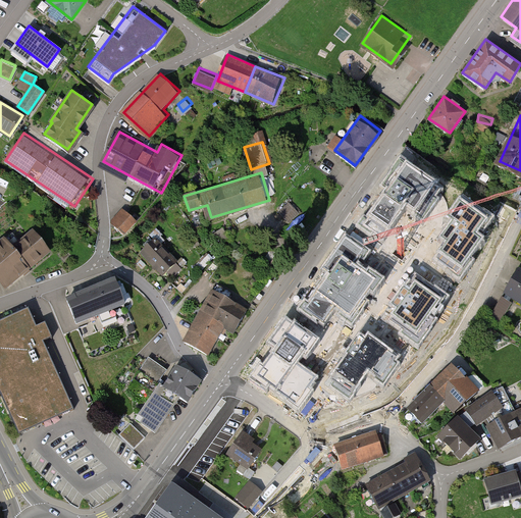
[(290,218),(301,208),(290,196),(278,207),(290,218)]
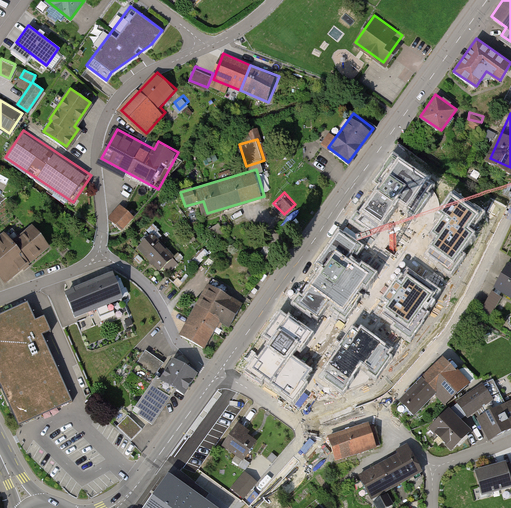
[(134,217),(120,204),(108,217),(122,230),(134,217)]
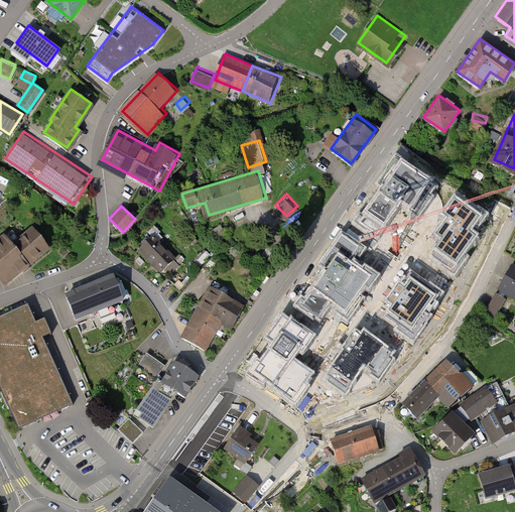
[(0,279),(4,284),(49,247),(32,226),(11,243),(5,236),(0,239),(0,279)]
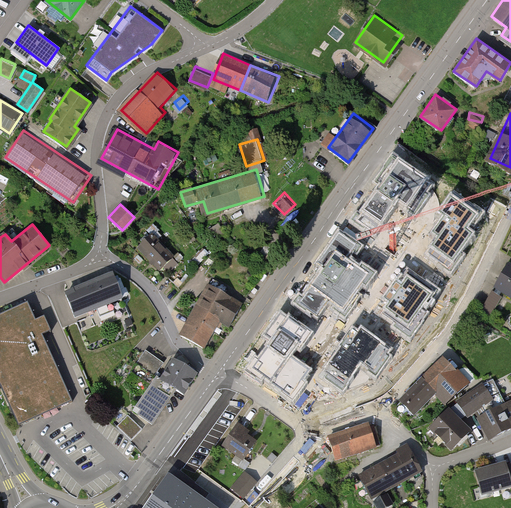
[(153,233),(138,245),(163,272),(177,259),(153,233)]
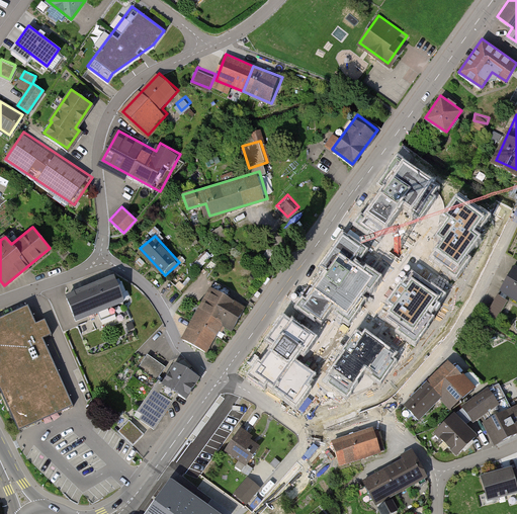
[(516,263),(516,262),(500,288),(516,297),(516,263)]
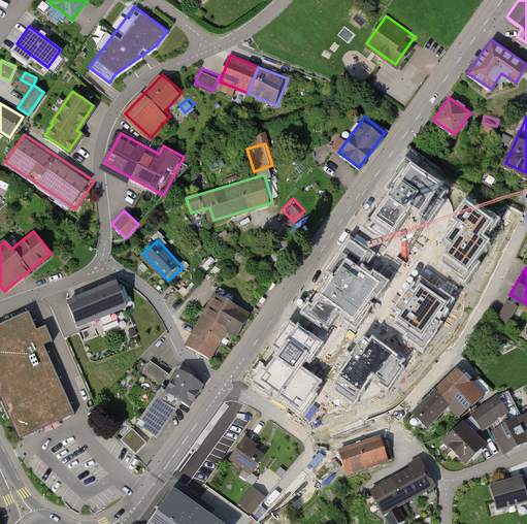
[(118,283),(67,302),(77,328),(127,308),(118,283)]
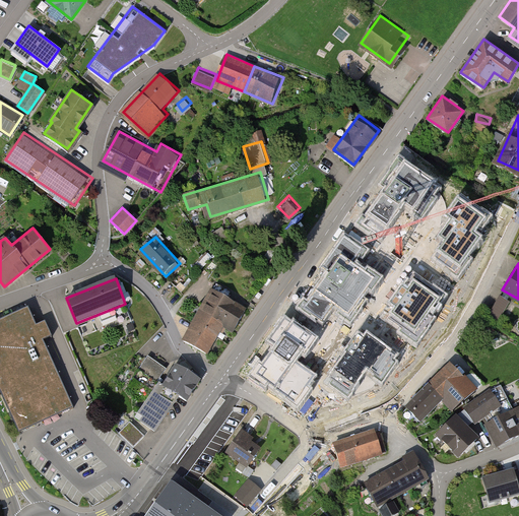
[(234,330),(246,308),(211,288),(183,337),(208,351),(223,324),(234,330)]
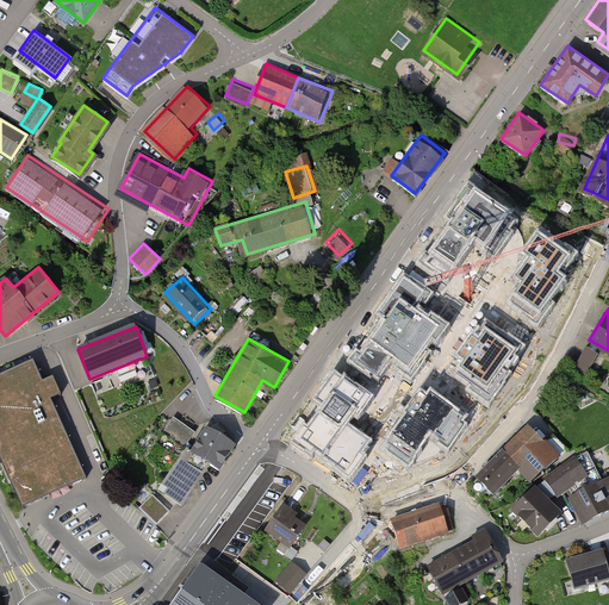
[(32,359),(0,374),(0,455),(23,504),(85,475),(48,397),(60,392),(51,375),(43,380),(32,359)]
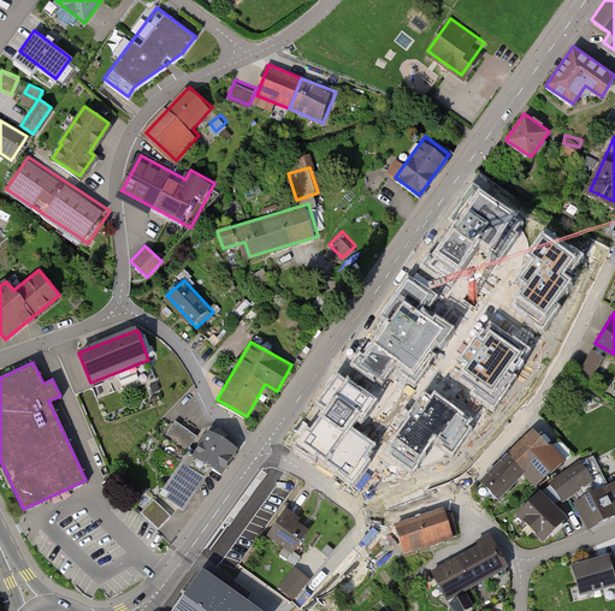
[(567,457),(538,427),(480,484),(496,498),(527,468),(542,482),(567,457)]
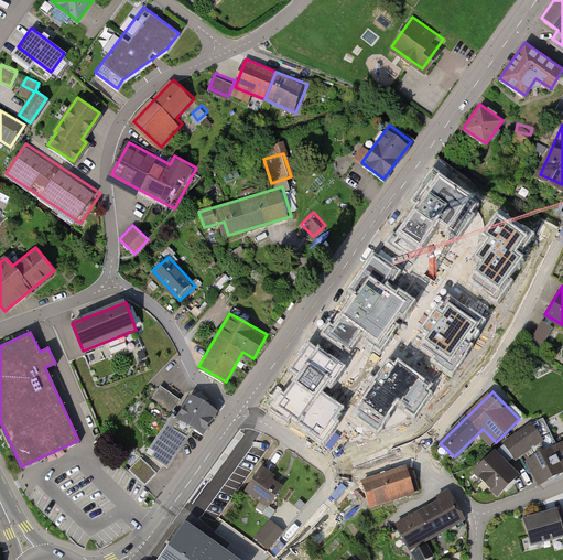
[(194,431),(197,434),(215,410),(193,394),(175,418),(194,431)]
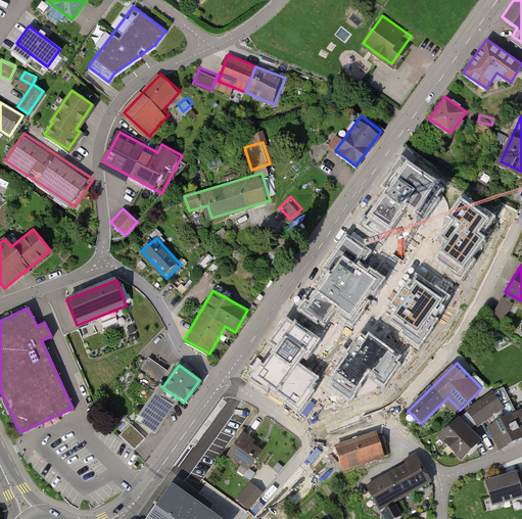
[(180,399),(162,387),(138,421),(155,433),(180,399)]
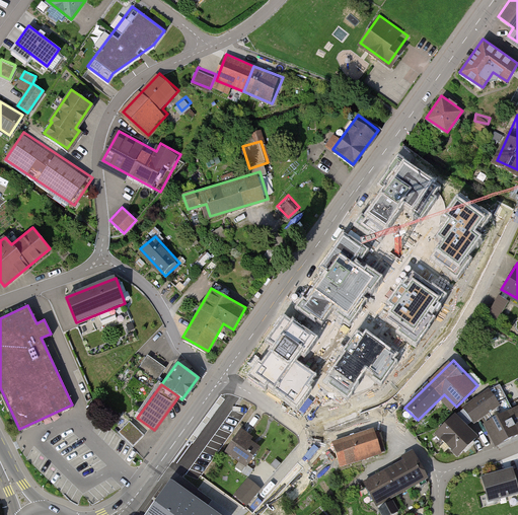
[(465,402),(475,419),(504,401),(494,385),(465,402)]
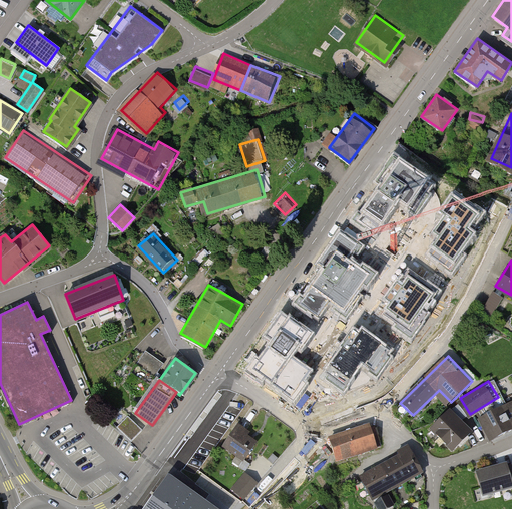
[(511,400),(482,416),(494,439),(511,429),(511,400)]
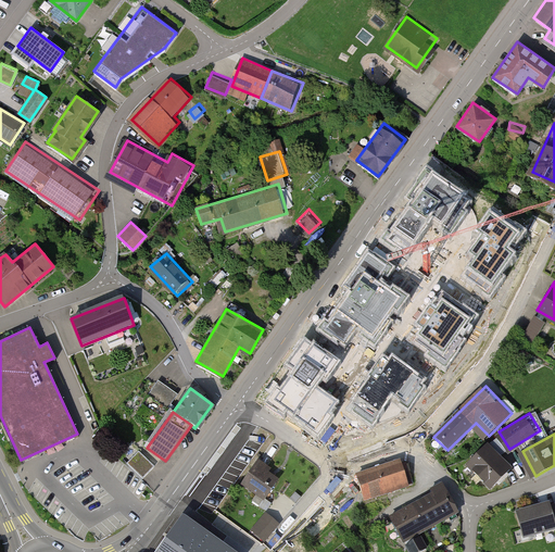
[(490,440),(467,463),(492,488),(515,464),(490,440)]
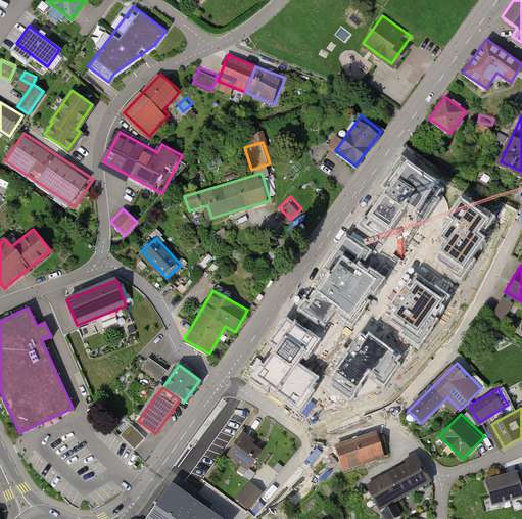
[(131,421),(121,432),(136,445),(146,434),(131,421)]
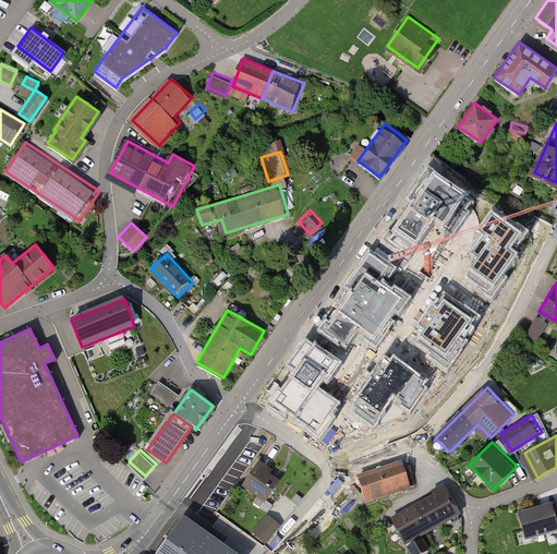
[(259,458),(242,483),(269,502),(286,477),(259,458)]
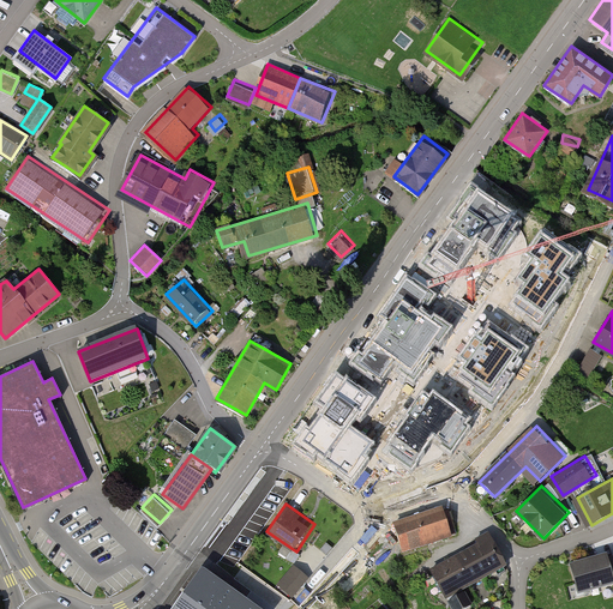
[(392,523),(401,549),(456,532),(449,506),(392,523)]
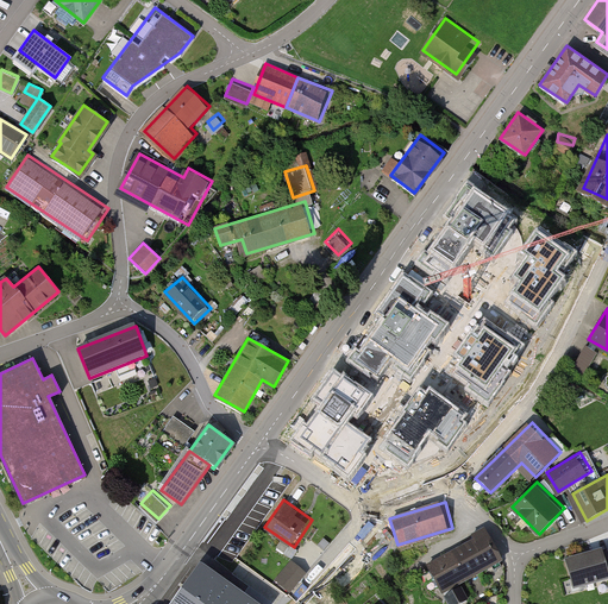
[(426,566),(440,593),(501,560),(487,534),(426,566)]
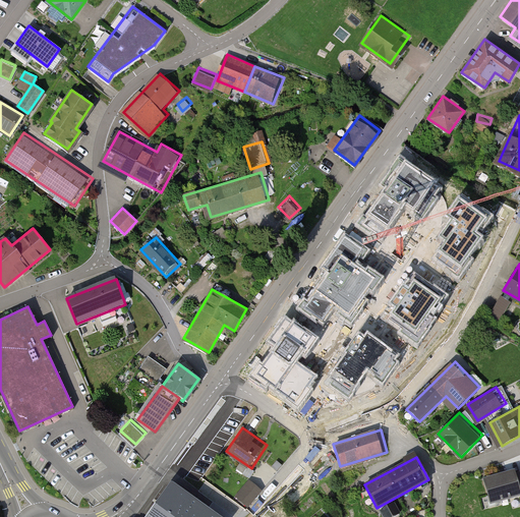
[(519,468),(485,478),(492,500),(519,491),(519,468)]
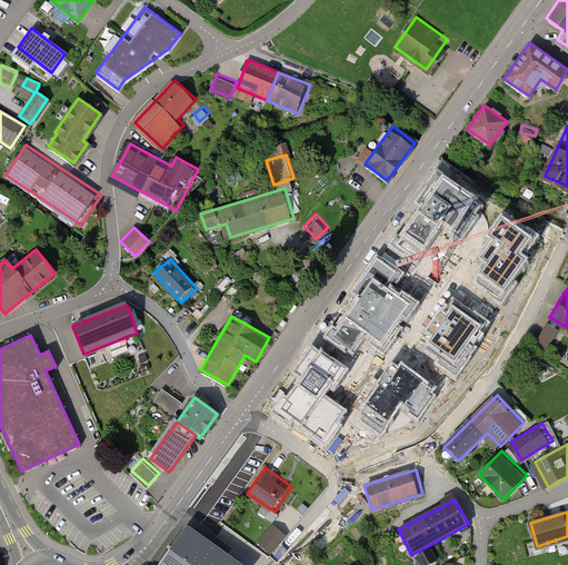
[(285,533),(273,524),(259,541),(269,551),(285,533)]
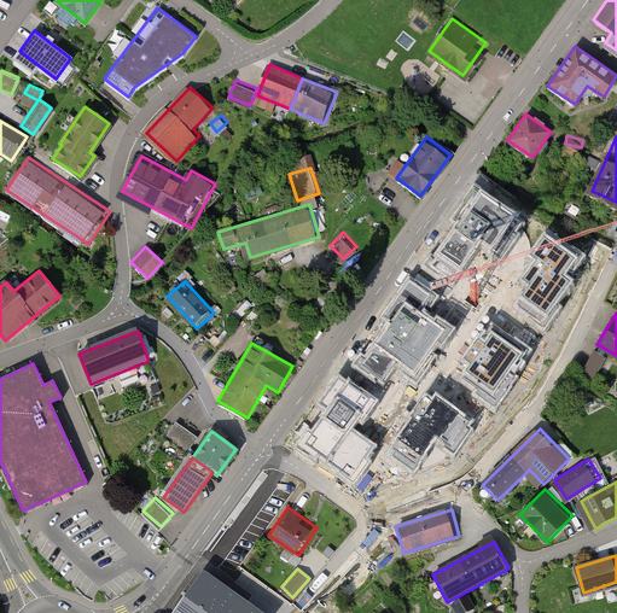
[(257,612),(203,573),(174,611),(176,612),(257,612)]
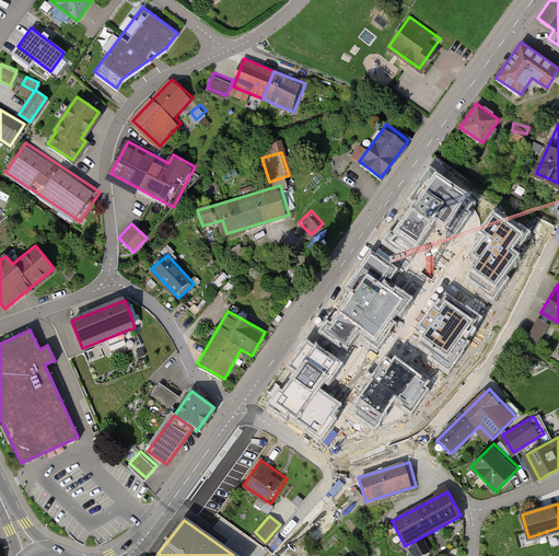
[(240,522),(231,536),(244,545),(254,531),(240,522)]
